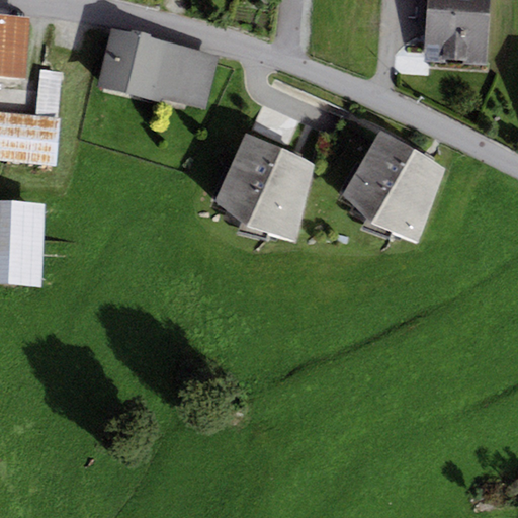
[(486,68),(489,0),(426,0),(423,66),(486,68)]
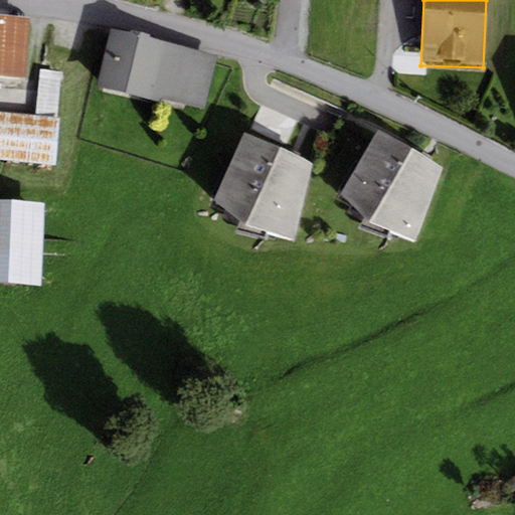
[(28,17),(0,14),(0,74),(24,76),(28,17)]
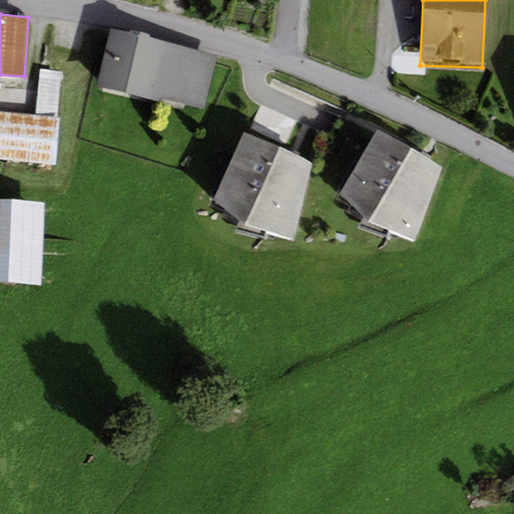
[(217,55),(111,29),(98,86),(205,110),(217,55)]
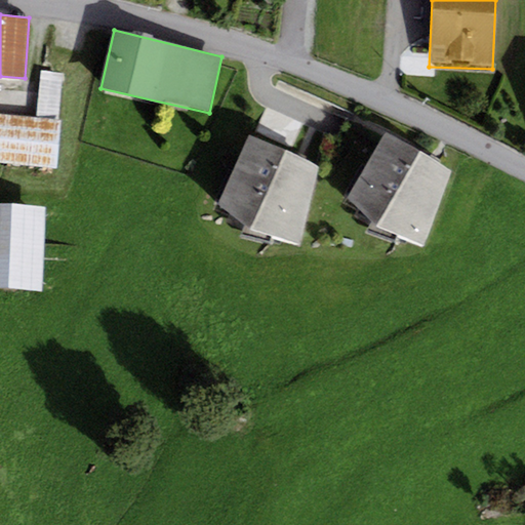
[(40,72),(36,119),(58,121),(62,74),(40,72)]
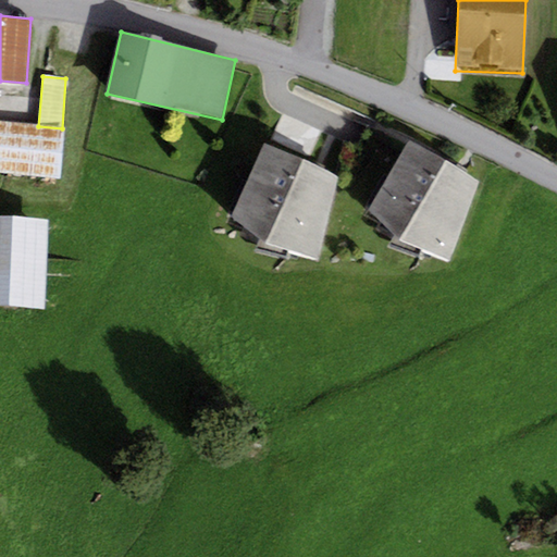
[(38,126),(0,123),(0,174),(61,180),(65,128),(62,128),(38,126)]
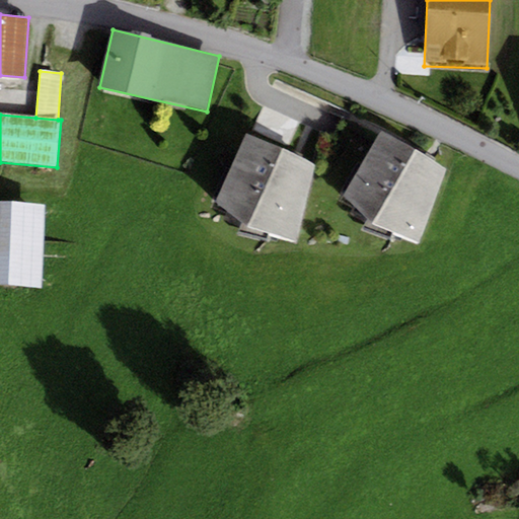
[(263,136),(320,156),(327,137),(269,117),(263,136)]
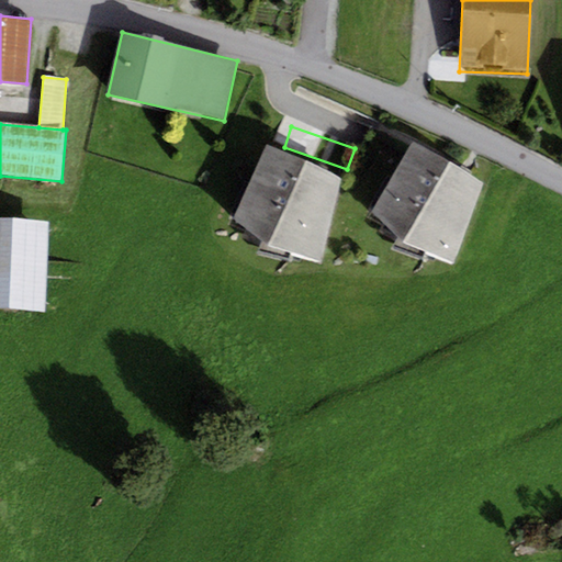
[(484,184),(412,142),(372,214),(397,243),(452,265),(484,184)]
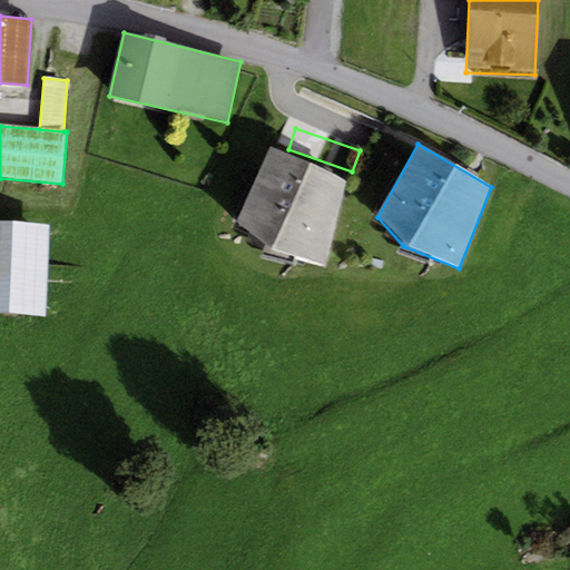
[(326,266),(345,180),(271,147),(236,223),(272,251),(326,266)]
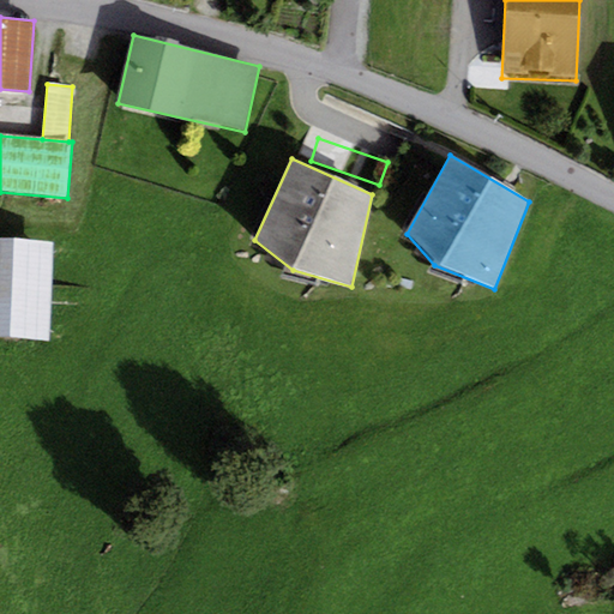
[(0,338),(49,339),(50,239),(0,238),(0,338)]
